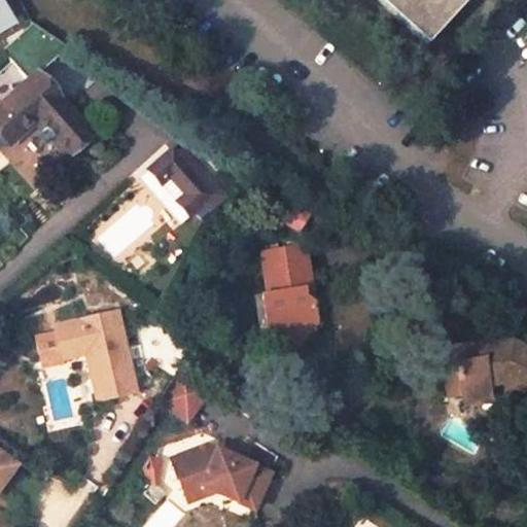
[(380,0),(428,43),(466,0),(380,0)]
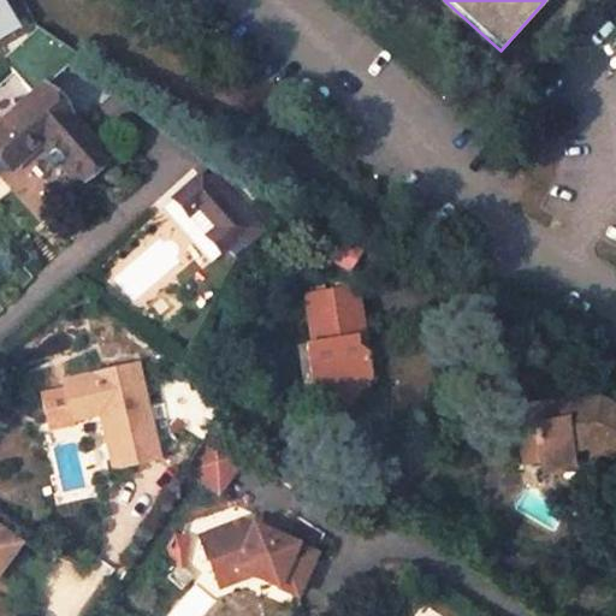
[(0,45),(16,36),(0,9),(0,45)]
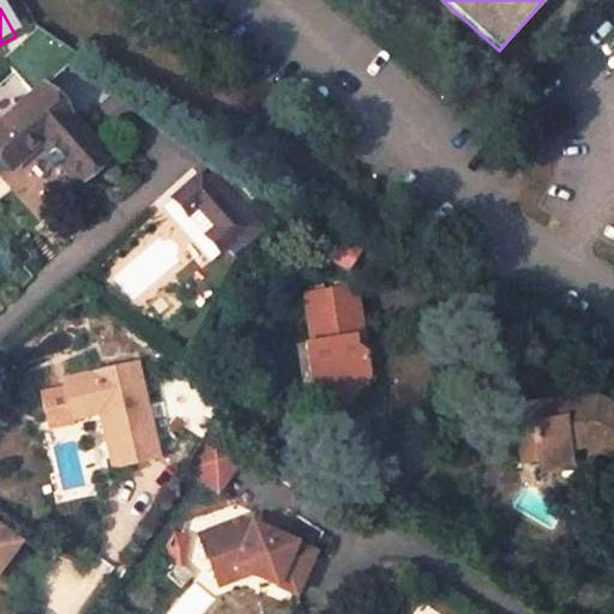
[(38,24),(6,53),(37,88),(41,84),(77,50),(38,24)]
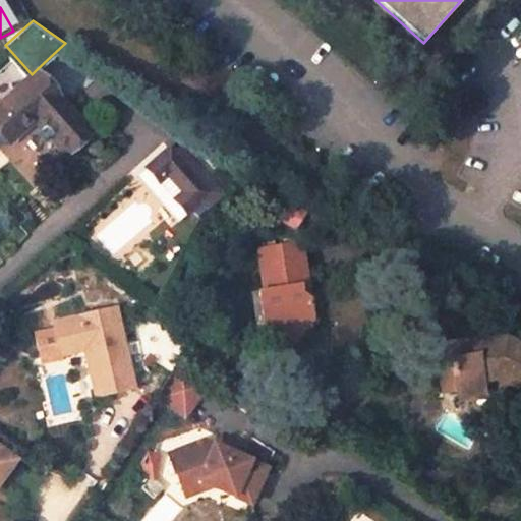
[(63,153),(88,131),(35,71),(32,74),(0,102),(0,147),(8,139),(10,142),(35,119),(63,153)]
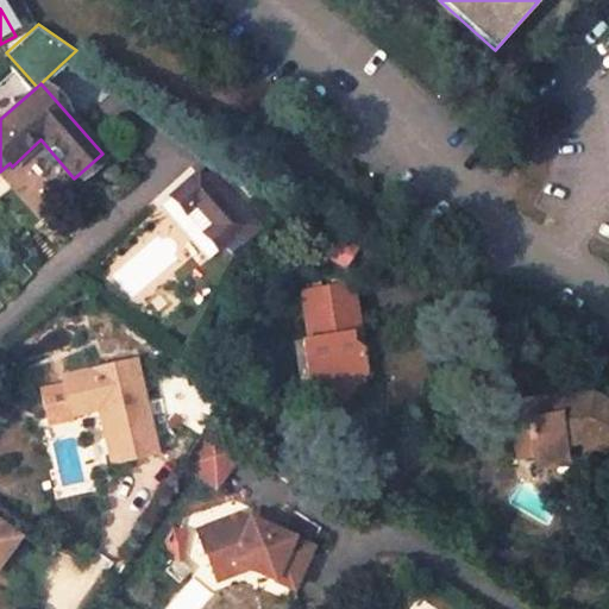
[(246,225),(200,171),(173,194),(187,211),(198,201),(217,223),(205,232),(219,248),(246,225)]
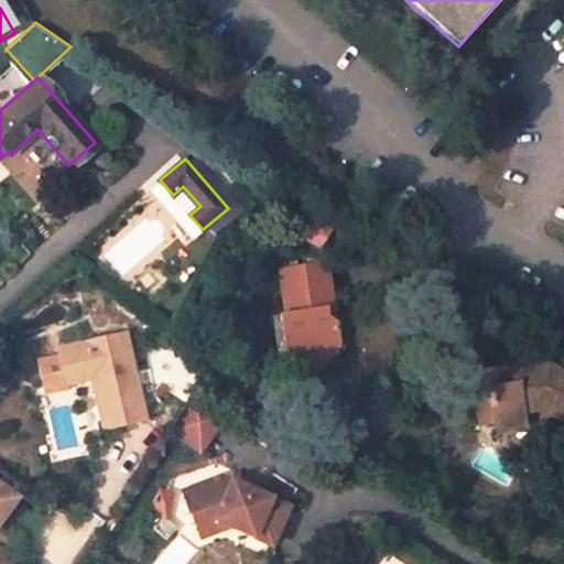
[(320,247),(333,228),(285,198),(273,218),(320,247)]
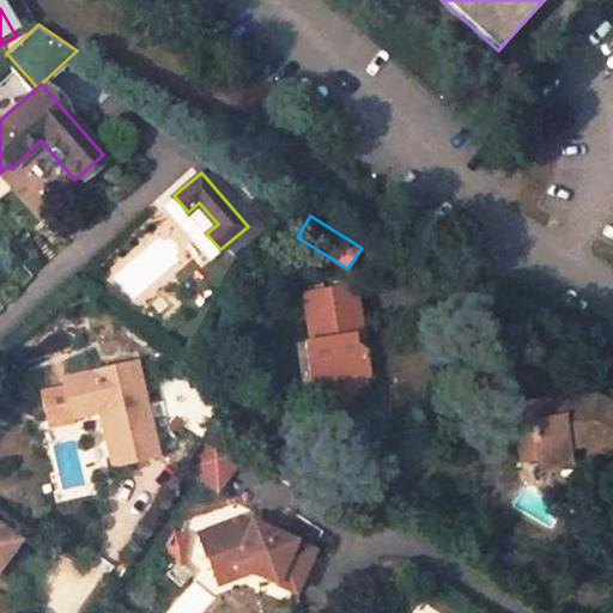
[(354,285),(305,293),(313,339),(307,340),(313,382),(329,381),(354,398),(371,375),(366,352),(356,343),(354,334),(363,331),(354,285)]
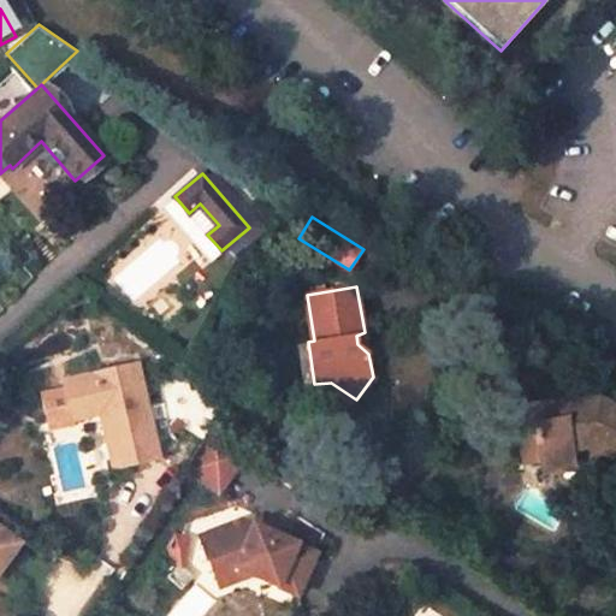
[(134,367),(61,384),(71,422),(98,416),(111,472),(155,461),(134,367)]
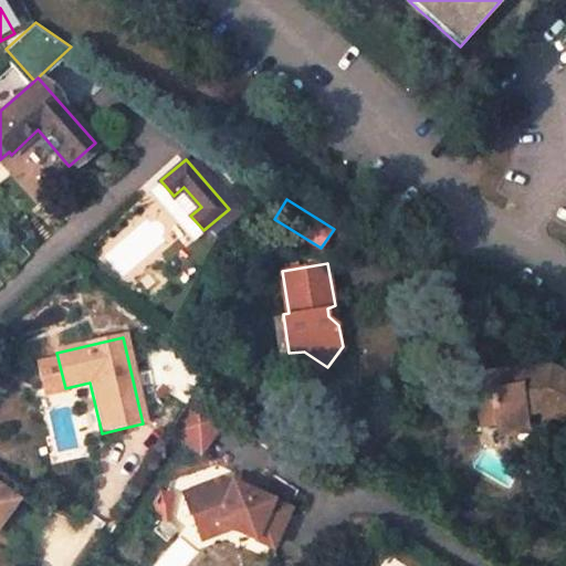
[(289,353),(321,376),(327,367),(304,352),(289,353)]
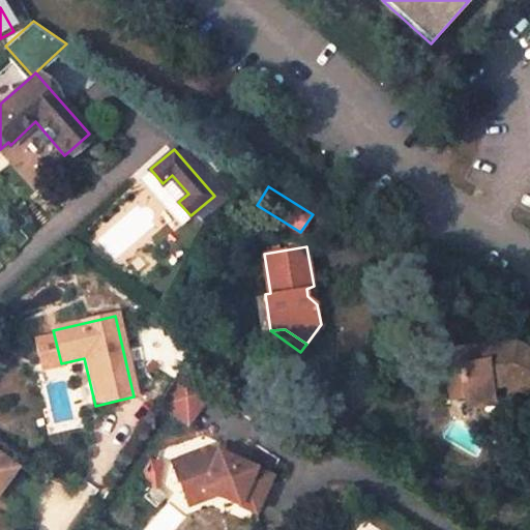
[(493,400),(492,386),(509,385),(529,396),(529,351),(517,343),(483,349),(483,357),(463,362),(468,405),(493,400)]
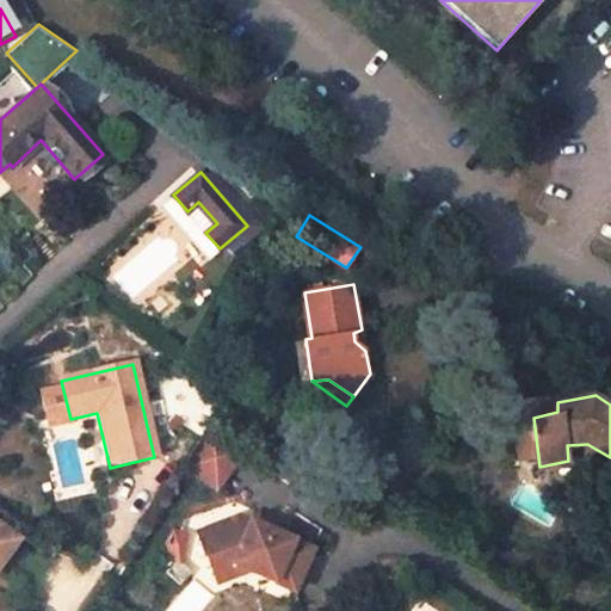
[(185,471),(217,491),(234,463),(203,444),(185,471)]
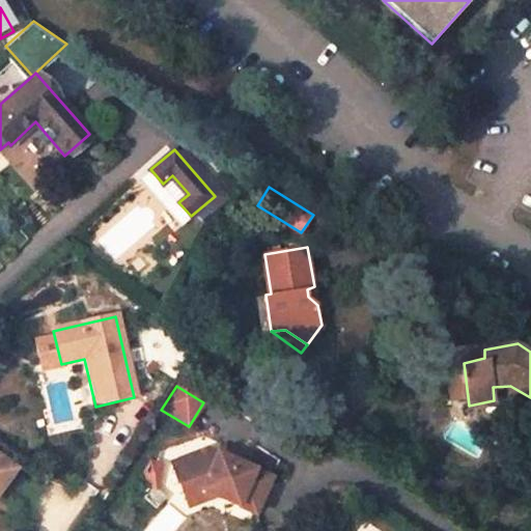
[(205,496),(219,501),(257,518),(272,479),(206,453),(171,468),(187,504),(203,497),(205,496)]
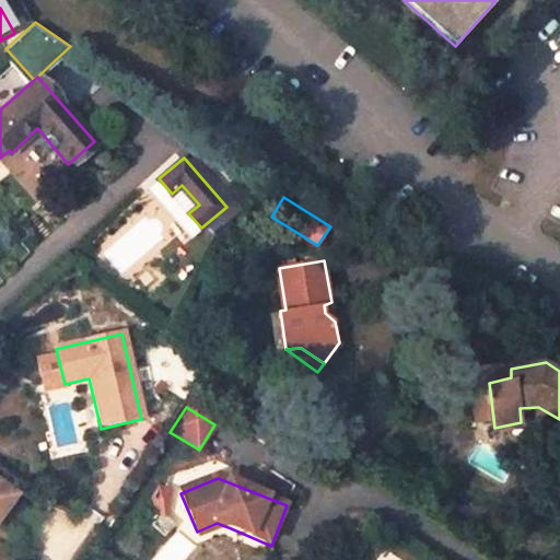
[(0,515),(14,494),(0,485),(0,515)]
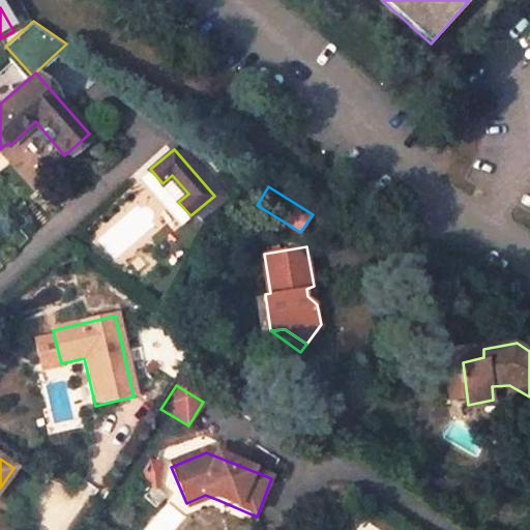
[(190,512),(218,500),(205,495),(203,496),(186,503),(190,512)]
